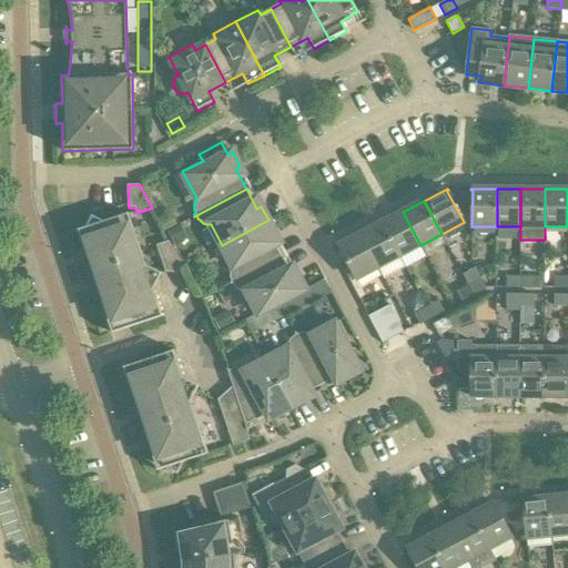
[(170,212),(158,219),(164,232),(178,225),(170,212)]
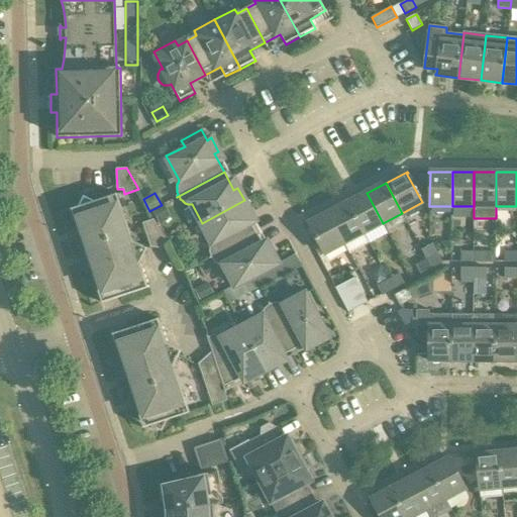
[(367,193),(347,203),(364,233),(383,223),(367,193)]
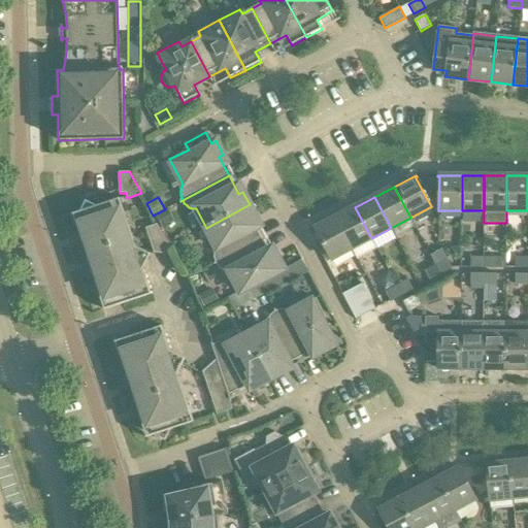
[(86,249),(88,252),(98,282),(96,285),(104,310),(152,294),(143,269),(151,254),(135,246),(120,198),(96,206),(86,200),(75,221),(80,239),(88,242),(86,249)]
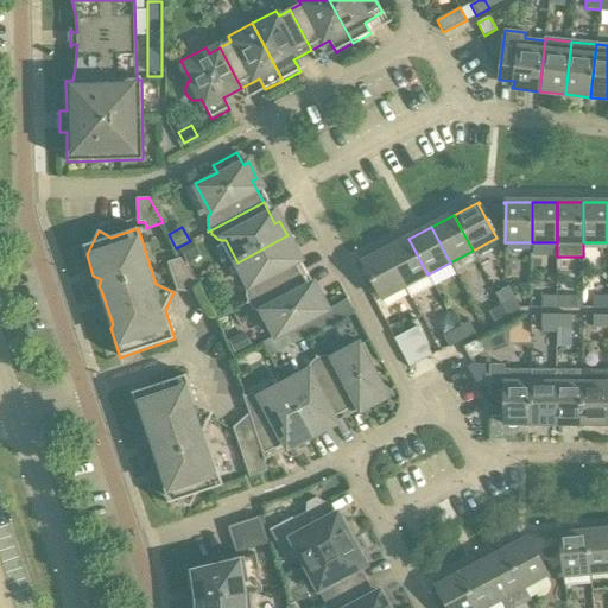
[(287,235),(238,263),(249,285),(247,287),(247,290),(247,291),(246,293),(246,295),(246,296),(247,298),(247,299),(248,303),(246,304),(247,304),(302,274),(291,253),(296,251),(287,235)]
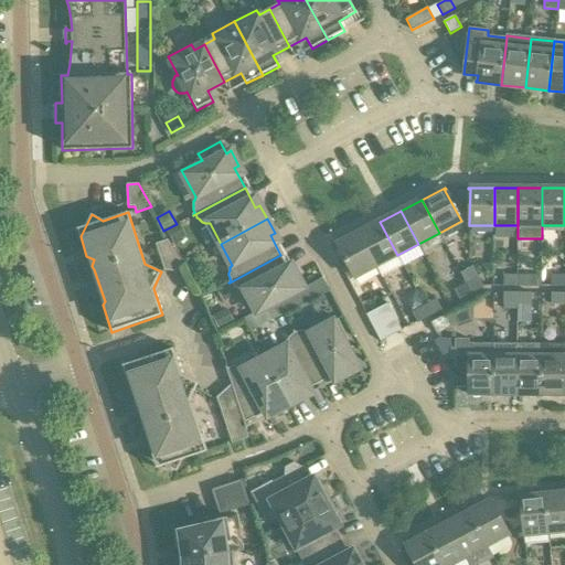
[(397,255),(380,222),(359,233),(376,266),(397,255)]
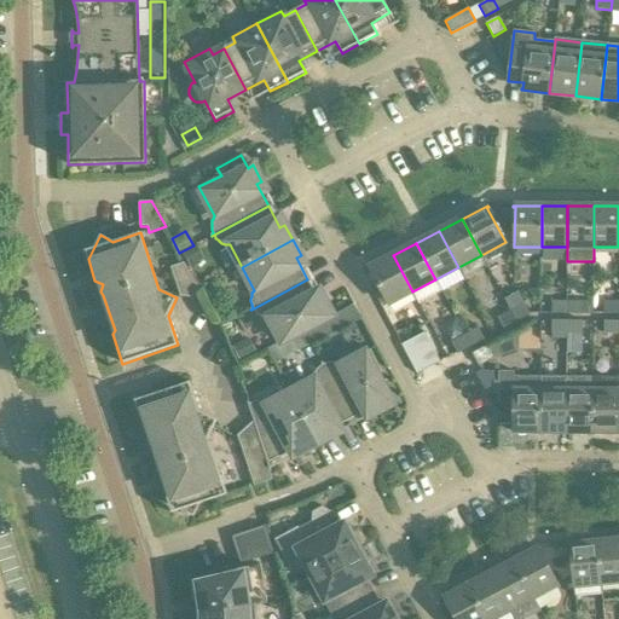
[(206,260),(197,246),(183,254),(191,267),(206,260)]
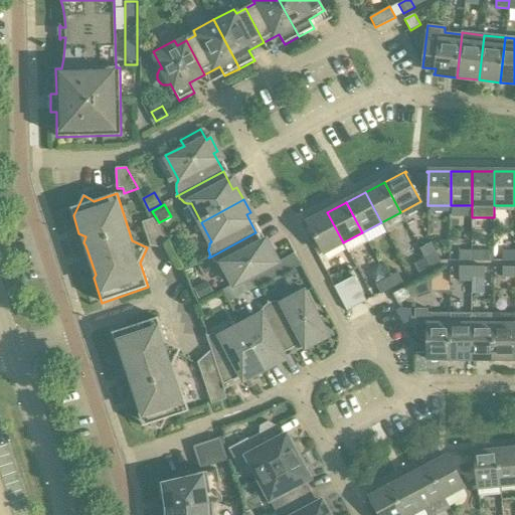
[(343,242),(327,212),(306,223),(307,224),(308,224),(323,252),(343,242)]
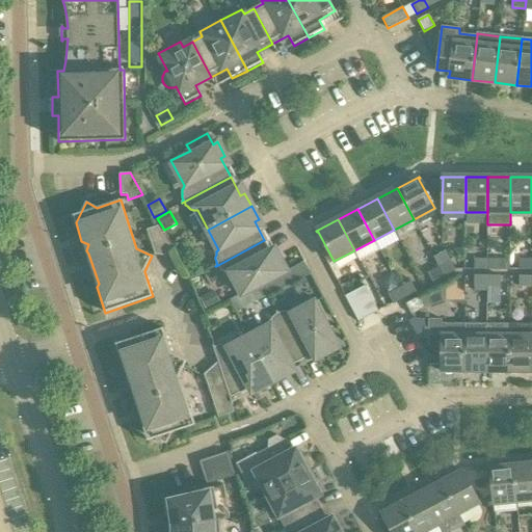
[(175,257),(158,225),(147,230),(155,256),(175,257)]
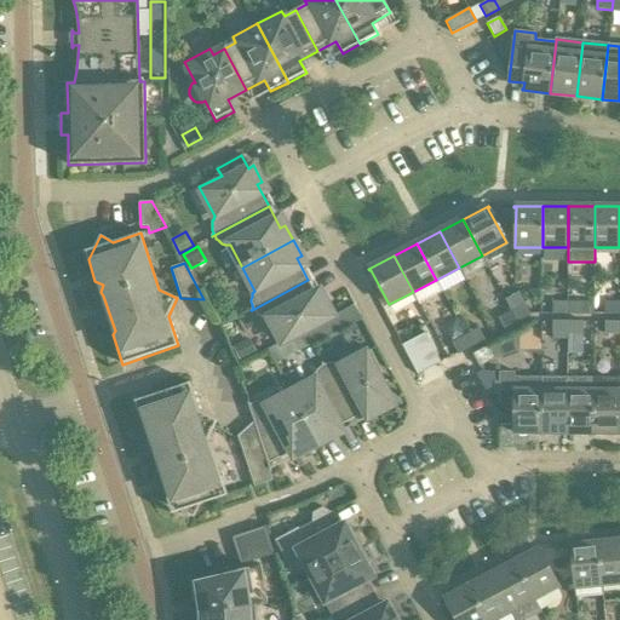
[(320,303),(308,280),(252,310),(252,311),(254,310),(256,313),(258,315),(259,316),(262,317),(264,319),(268,320),(269,320),(282,343),(292,337),(305,331),(333,316),(325,299),(320,303)]
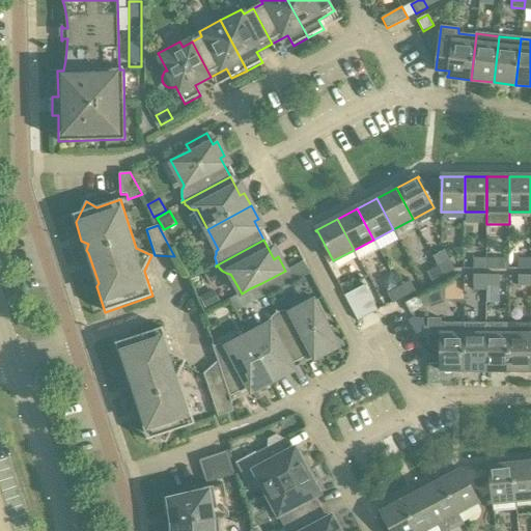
[(438,266),(449,259),(445,250),(434,256),(438,266)]
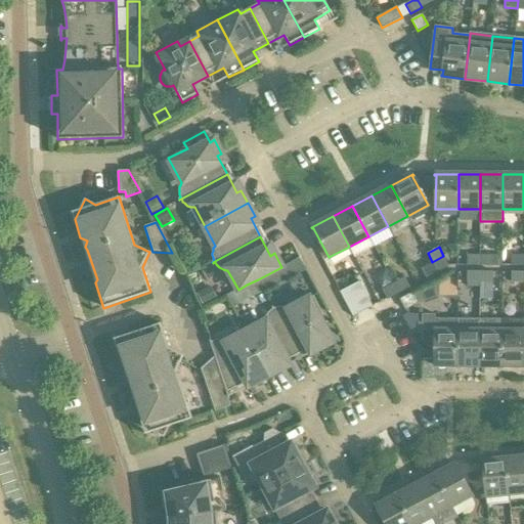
[(480,266),(480,255),(468,255),(467,265),(480,266)]
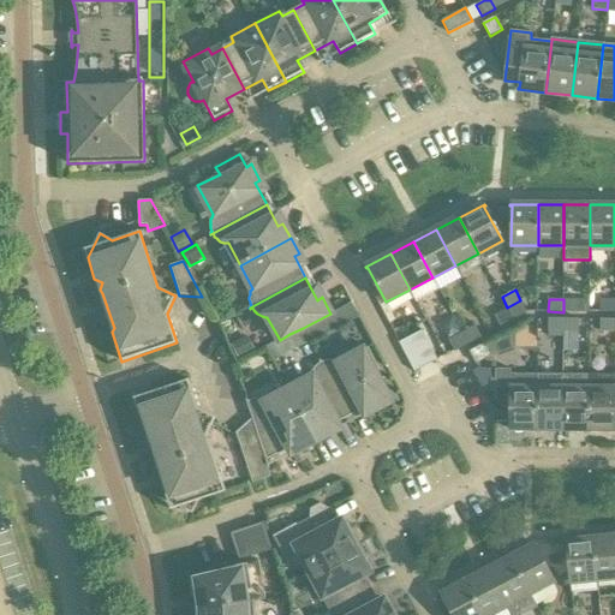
[(563,299),(563,312),(579,312),(579,299),(563,299)]
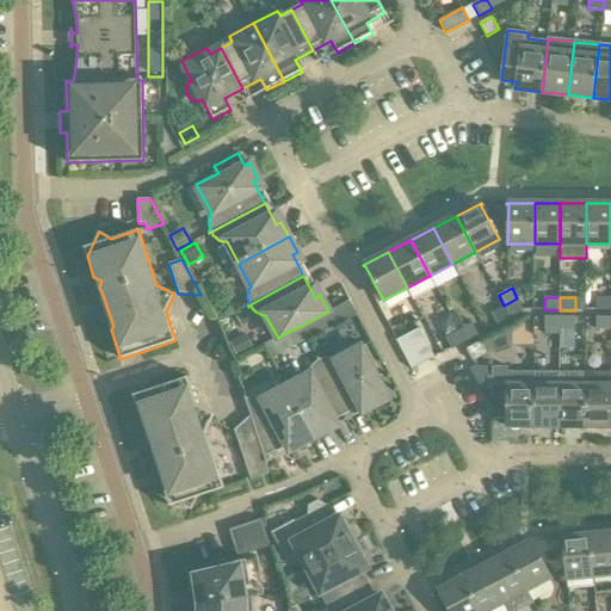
[(610,309),(610,297),(597,298),(597,310),(610,309)]
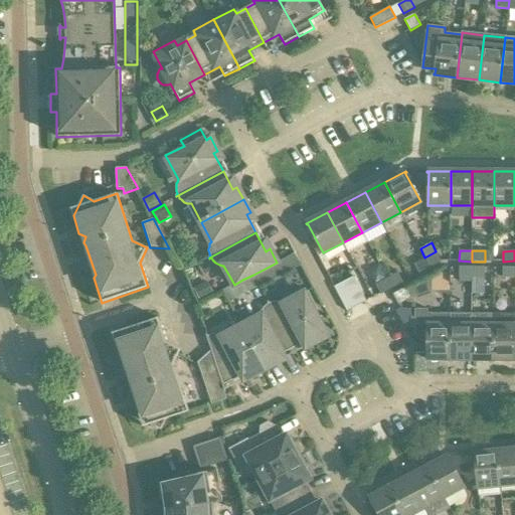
[(437,252),(425,259),(430,268),(441,262),(437,252)]
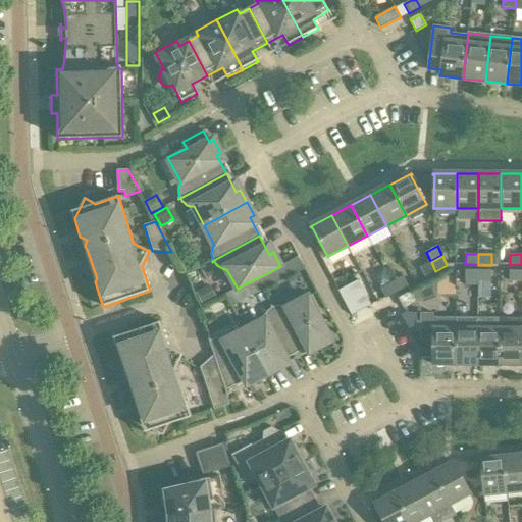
[(284,267),(291,278),(306,270),(300,259),(284,267)]
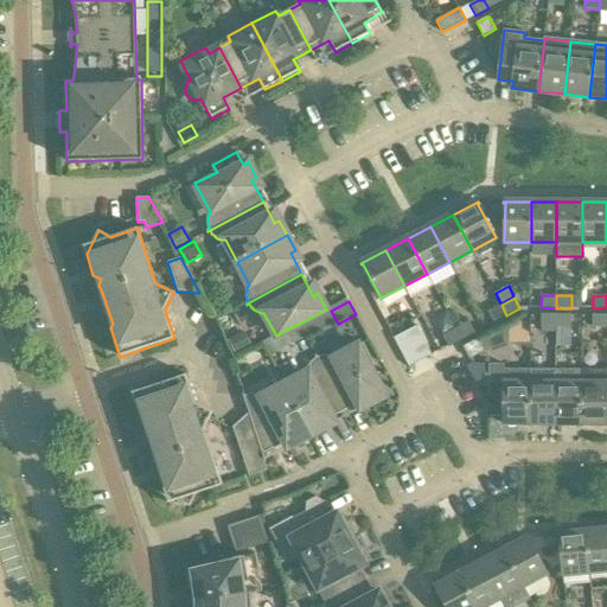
[(506,315),(502,305),(487,312),(493,323),(506,315)]
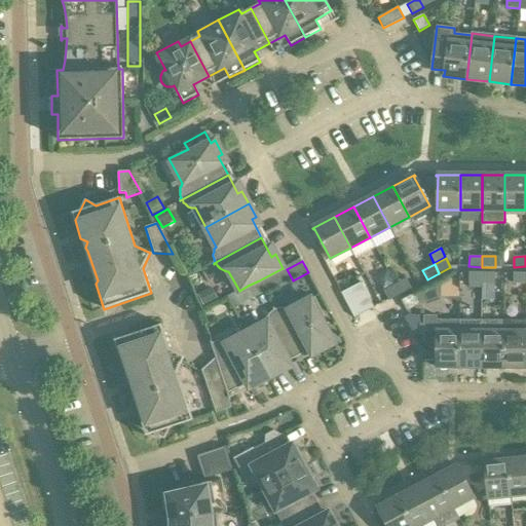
[(482,284),(482,272),(468,272),(468,283),(482,284)]
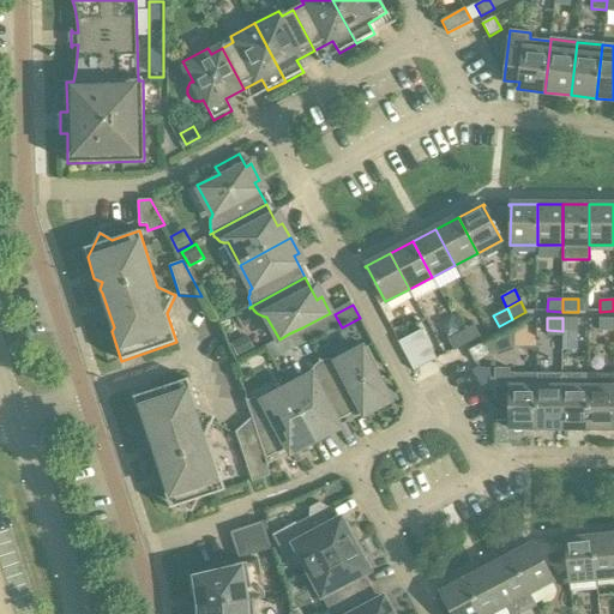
[(578,318),(563,318),(563,331),(577,331),(578,318)]
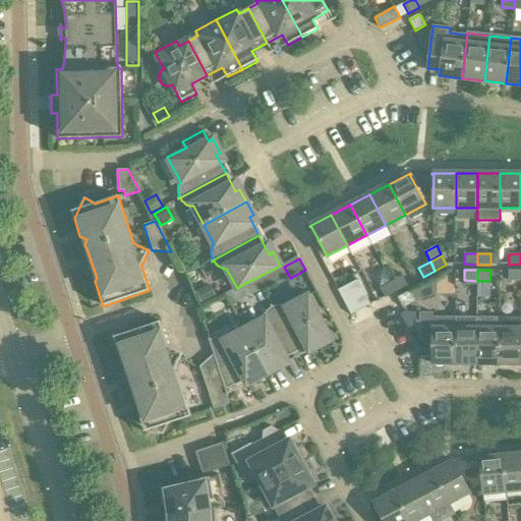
[(520,280),(520,270),(509,271),(509,281),(520,280)]
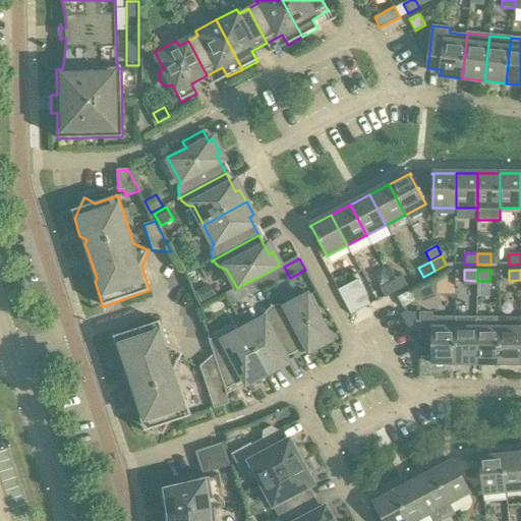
[(403,276),(391,282),(396,291),(407,285),(403,276)]
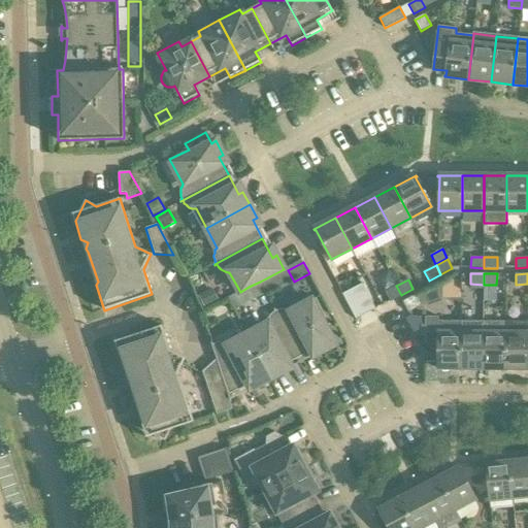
[(265,292),(260,282),(249,287),(255,298),(265,292)]
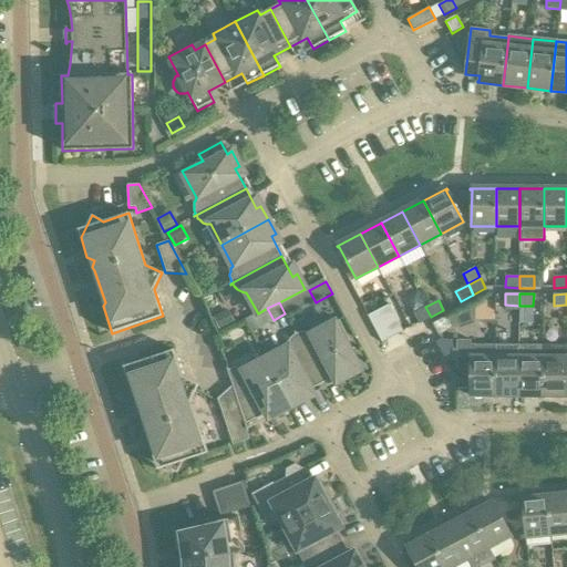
[(382,342),(394,337),(403,331),(389,306),(369,317),(382,342)]
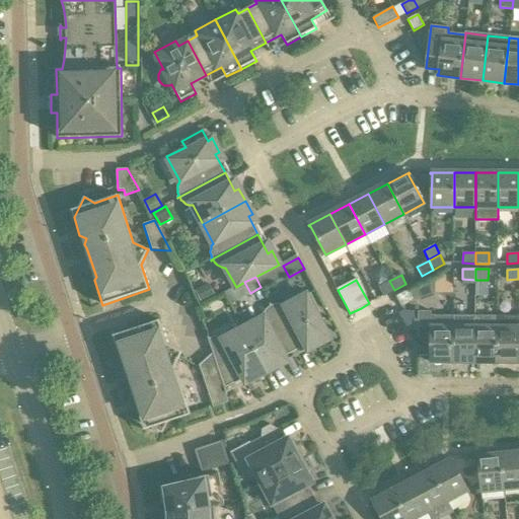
[(475,280),(475,288),(488,288),(488,280),(475,280)]
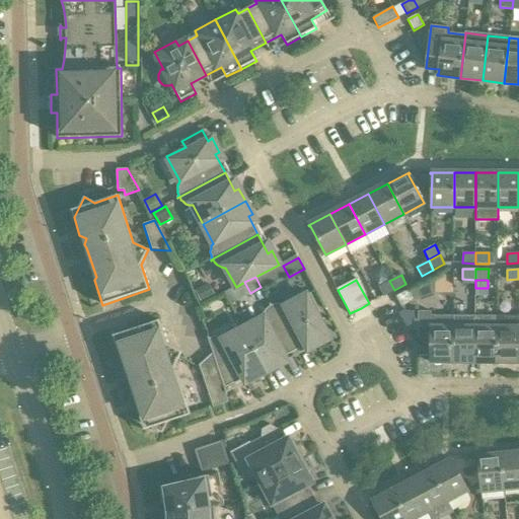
[(394,290),(389,281),(378,287),(383,296),(394,290)]
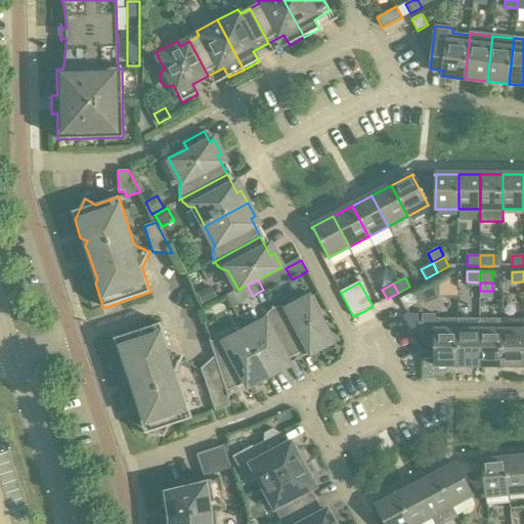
[(203,306),(217,298),(211,288),(197,295),(203,306)]
